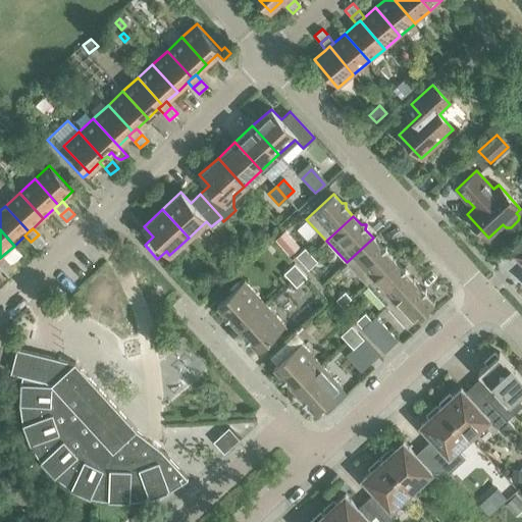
[(39,235),(31,242),(37,249),(45,242),(39,235)]
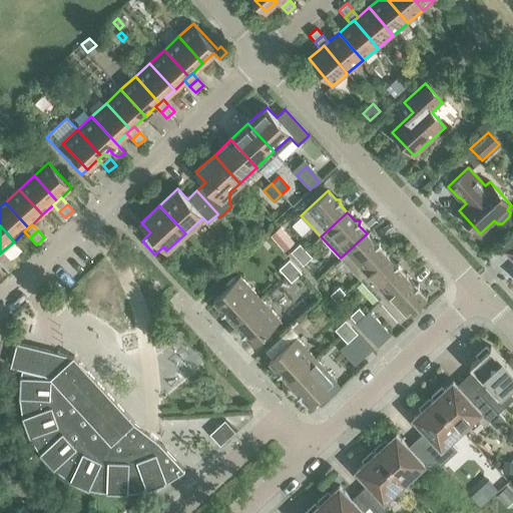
[(341,258),(360,280),(387,254),(379,246),(379,242),(375,242),(367,233),(341,258)]
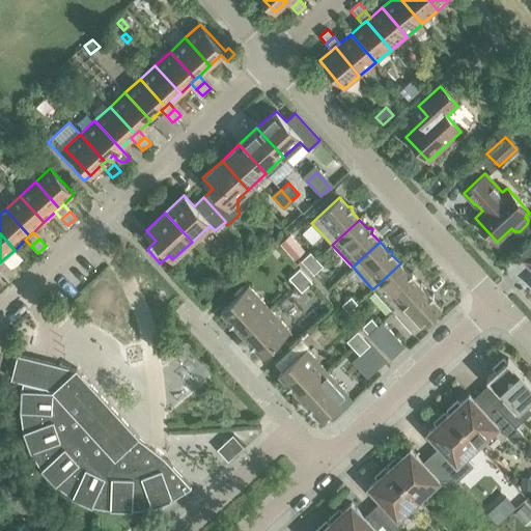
[(240,259),(248,269),(258,259),(250,250),(240,259)]
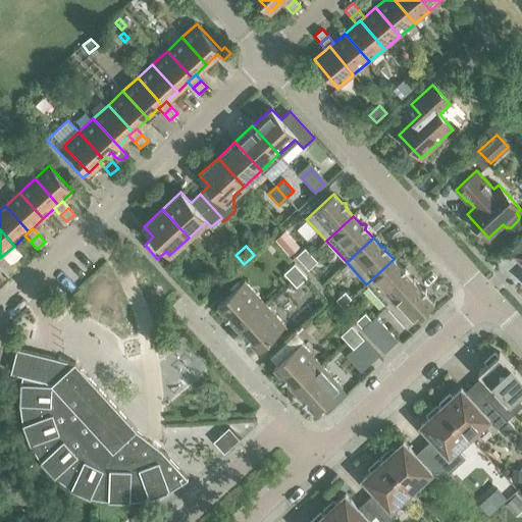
[(296,256),(302,263),(311,255),(305,248),(296,256)]
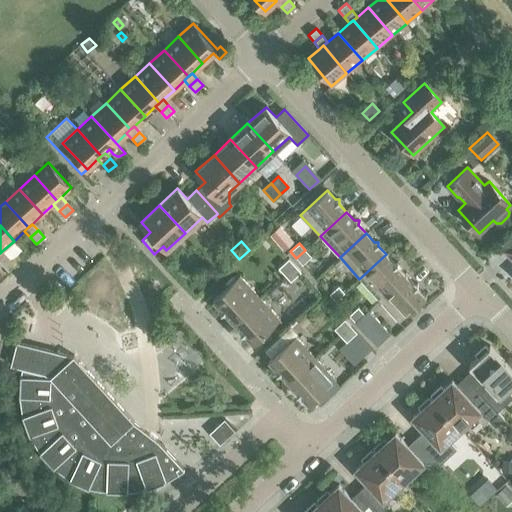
[(0,262),(1,264),(9,257),(3,250),(0,253),(0,262)]
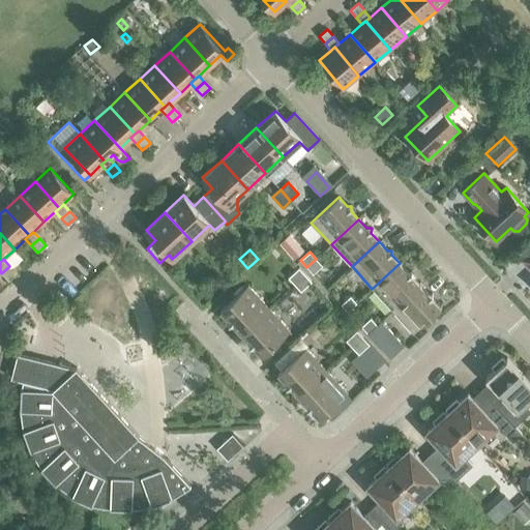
[(316,259),(306,267),(313,273),(322,265),(316,259)]
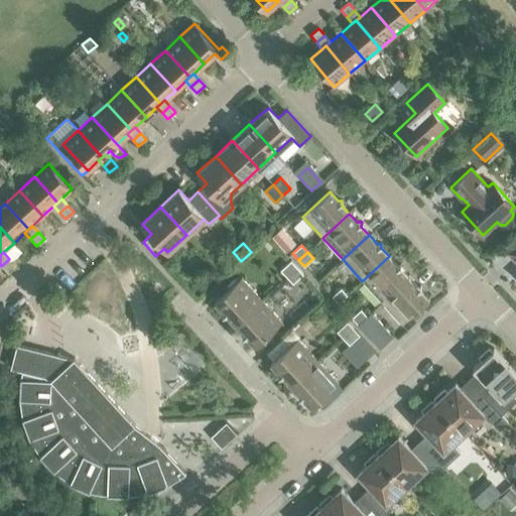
[(362,281),(382,302),(408,278),(400,269),(401,265),(396,264),(389,256),(362,281)]
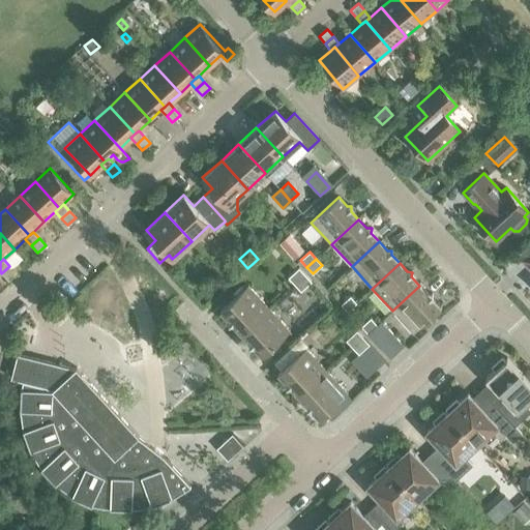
[(9,266),(1,273),(8,280),(16,273),(9,266)]
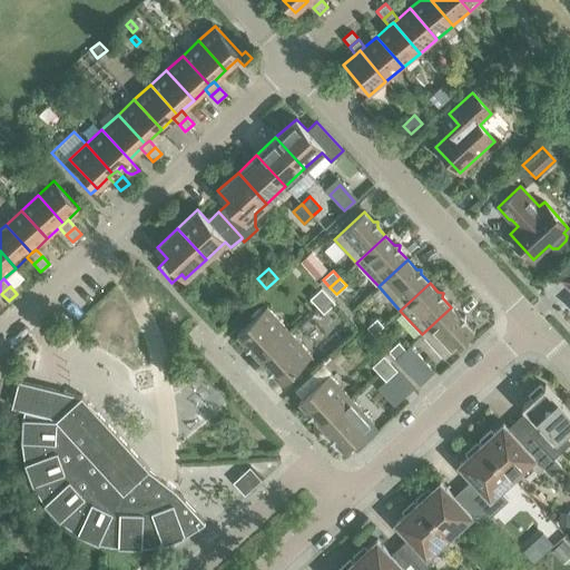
[(310,298),(316,306),(328,295),(321,287),(310,298)]
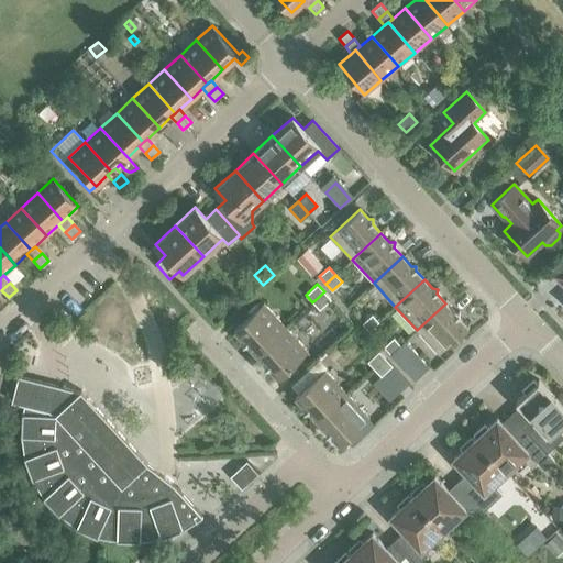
[(324,291),(312,302),(319,309),(331,299),(324,291)]
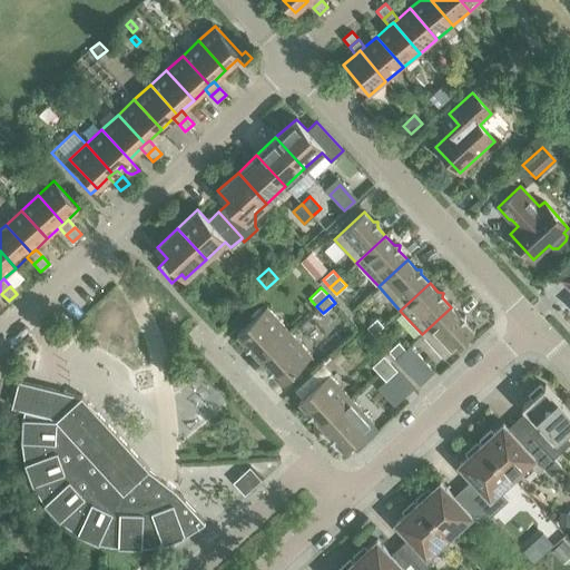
[(251,350),(259,359),(288,332),(266,307),(237,334),(246,344),(245,349),(251,350)]
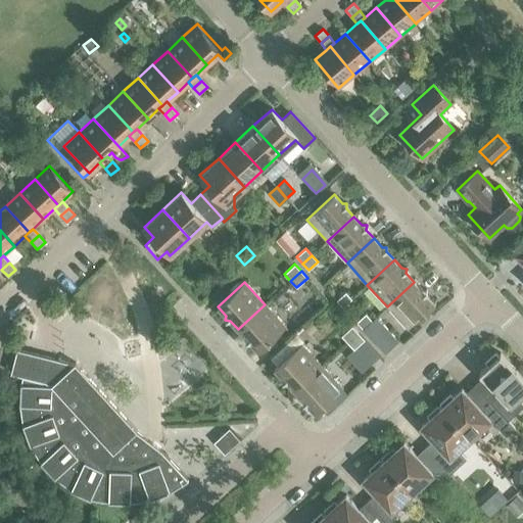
[(414,282),(387,306),(408,329),(434,303),(426,295),(426,290),(422,290),(414,282)]
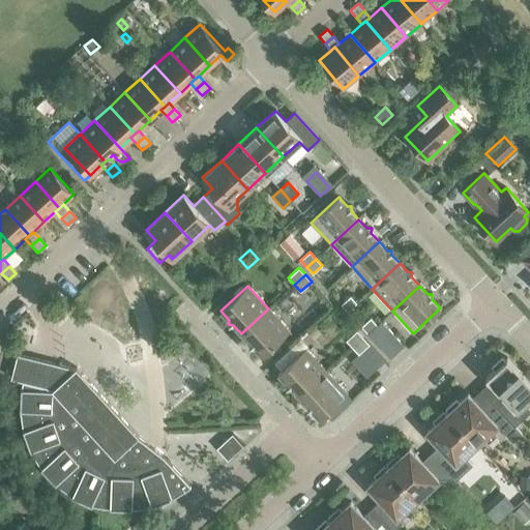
[(341,304),(347,312),(356,302),(350,296),(341,304)]
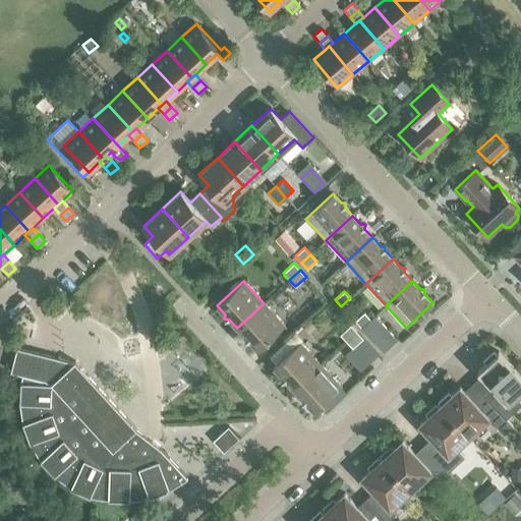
[(264,303),(237,328),(244,337),(244,341),(249,341),(257,350),(284,325),(264,303)]
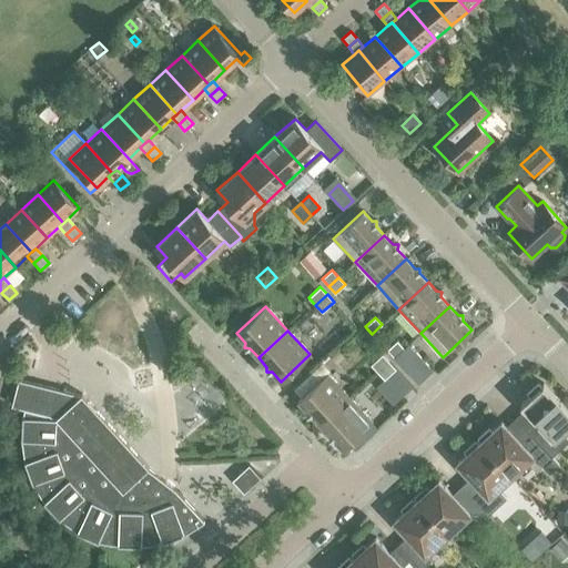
[(387,350),(394,357),(404,348),(397,341),(387,350)]
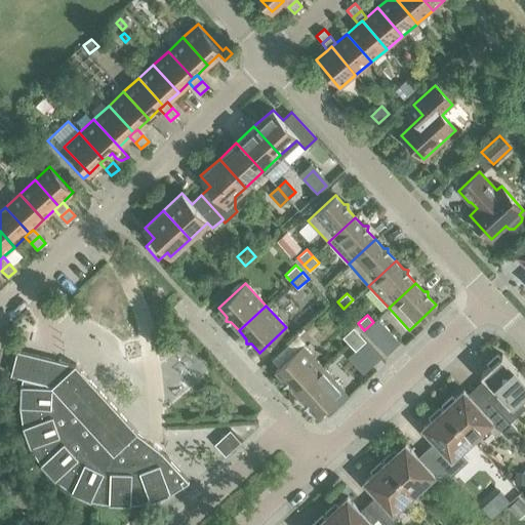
[(373,322),(364,330),(387,355),(400,341),(377,318),(373,322)]
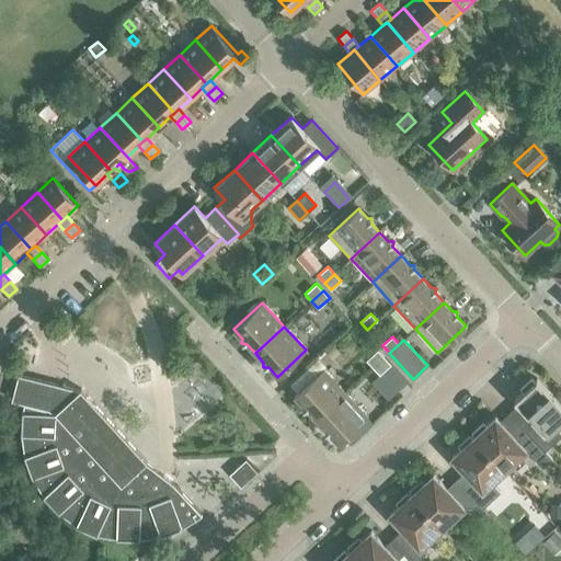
[(332,344),(324,352),(332,359),(340,353),(332,344)]
